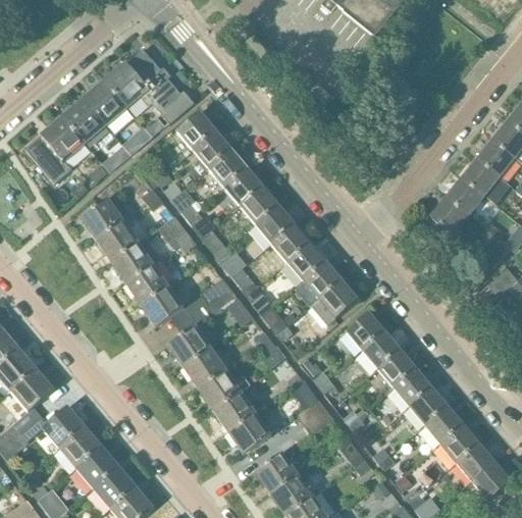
[(323,0),(321,3),(330,10),(336,3),(375,34),(395,10),(399,4),(402,0),(323,0)]
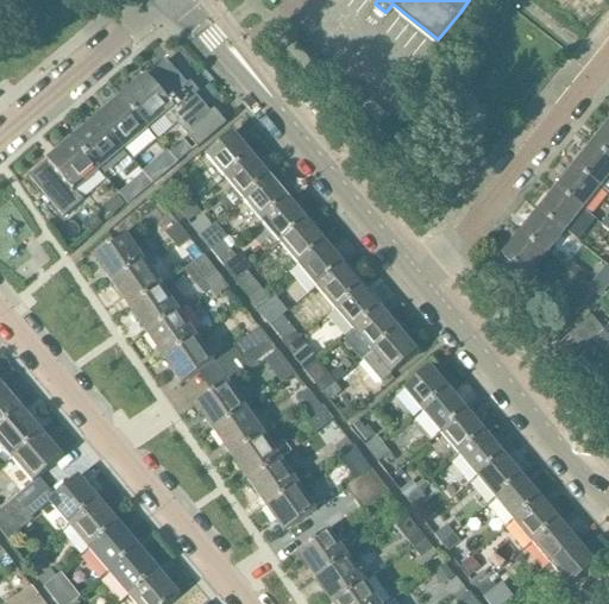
[(121,93),(149,126),(163,113),(173,124),(177,120),(198,144),(226,120),(214,106),(211,109),(196,92),(200,88),(190,77),(187,81),(167,57),(148,73),(146,71),(121,93)]
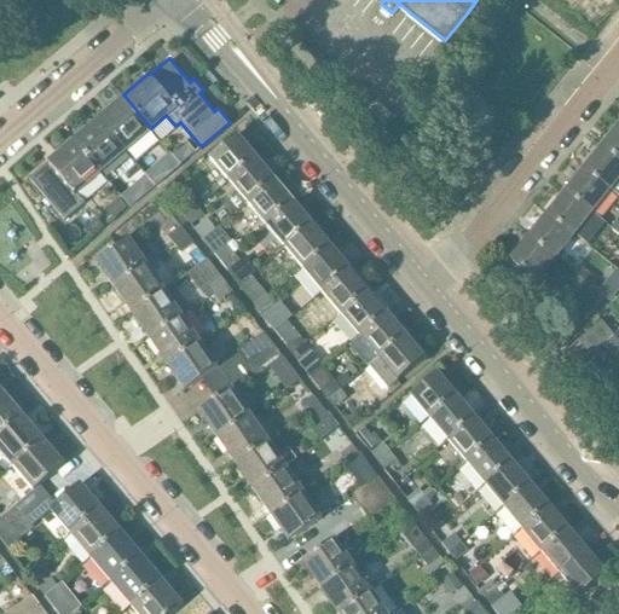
[(151,128),(123,94),(98,115),(126,149),(151,128)]
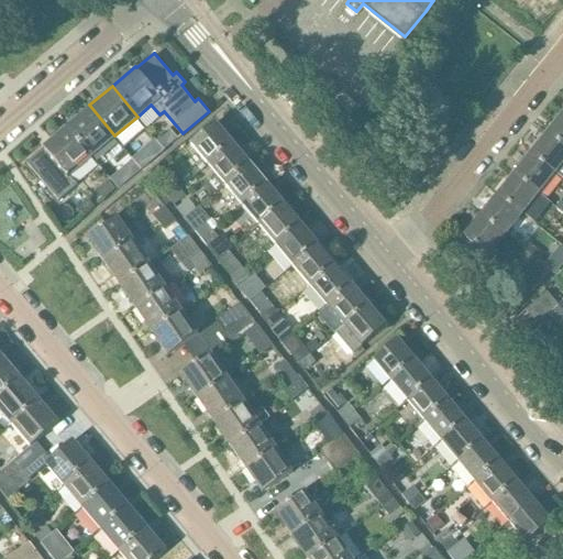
[(66,124),(92,154),(114,135),(89,105),(66,124)]
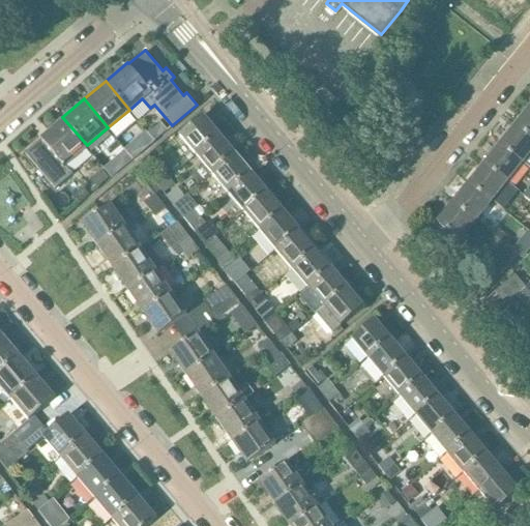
[(529,103),(514,122),(529,134),(529,103)]
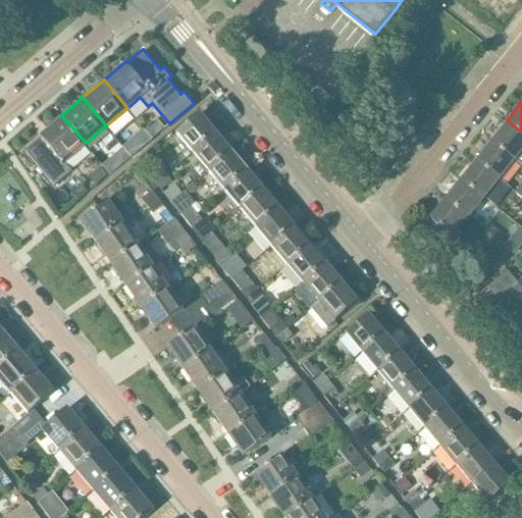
[(193,149),(216,130),(200,110),(176,131),(193,149)]
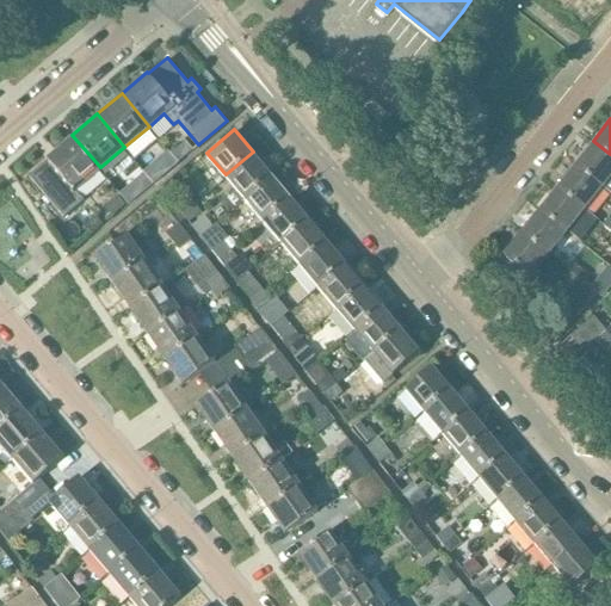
[(100,167),(72,135),(47,156),(48,159),(29,174),(63,215),(84,198),(75,189),(100,167)]
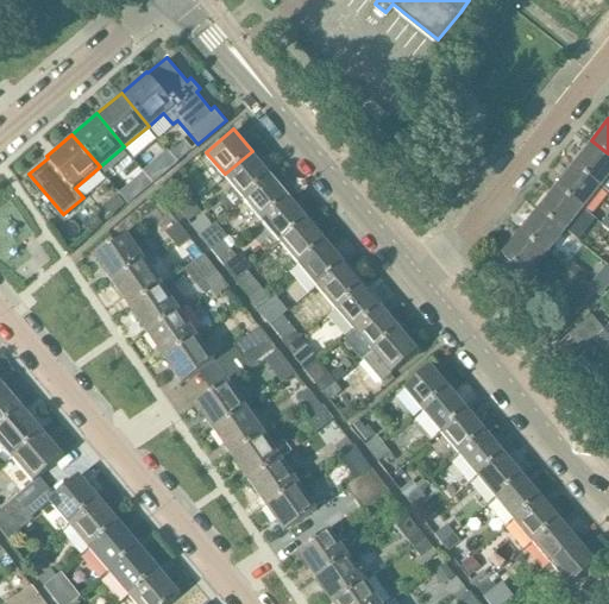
[(165,145),(177,158),(189,148),(179,134),(165,145)]
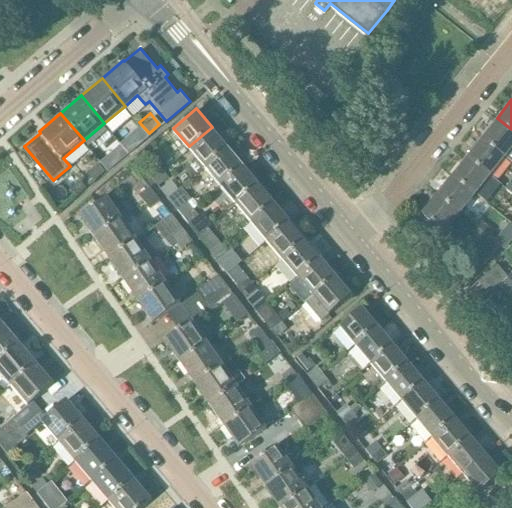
[(511,146),(511,129),(497,118),(482,137),(505,155),(511,146)]
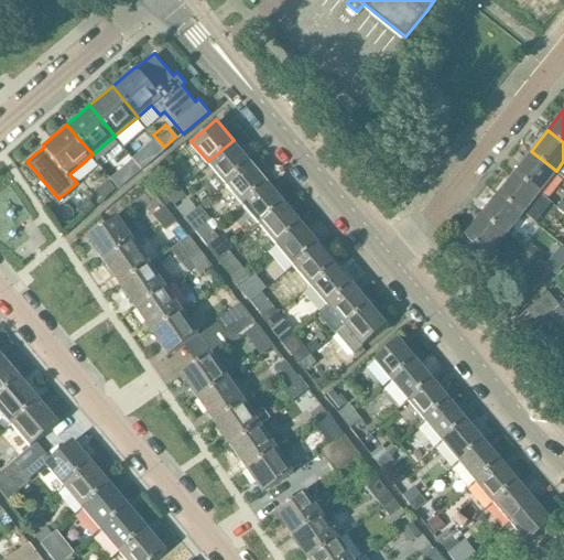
[(225,182),(251,161),(234,140),(208,161),(225,182)]
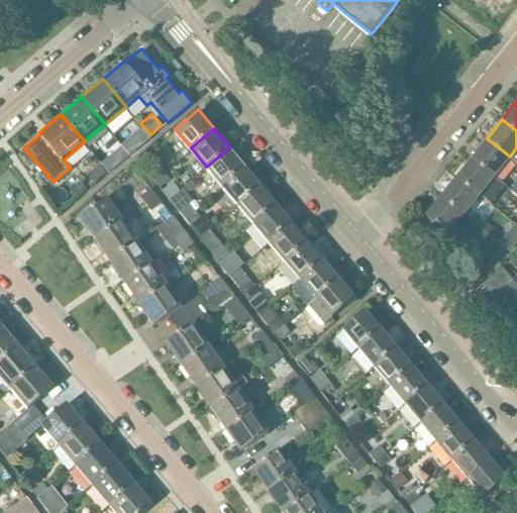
[(123,145),(129,152),(139,143),(133,137),(123,145)]
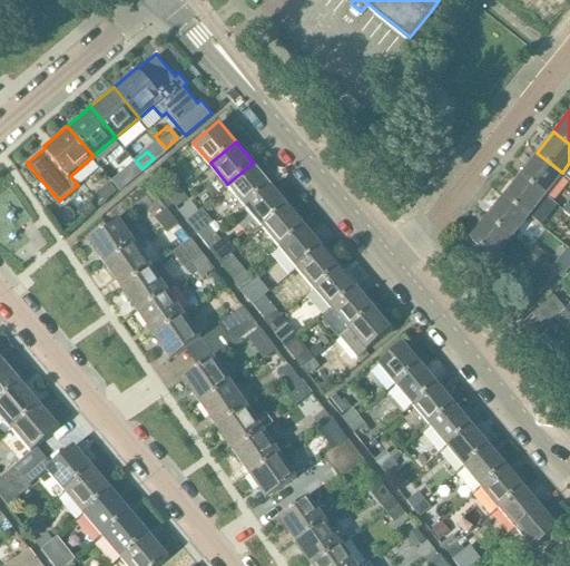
[(562,173),(537,153),(520,174),(546,194),(562,173)]
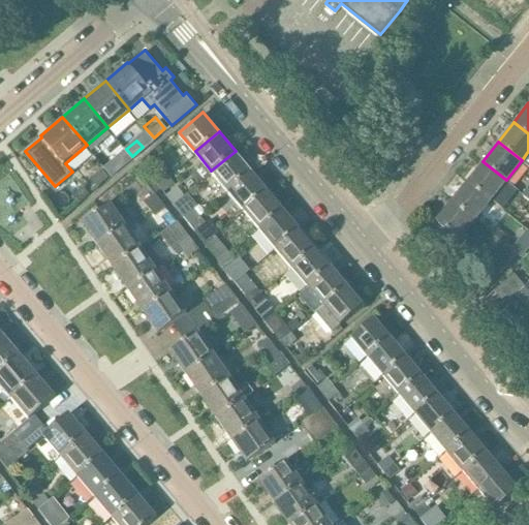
[(116,158),(122,165),(132,156),(126,149),(116,158)]
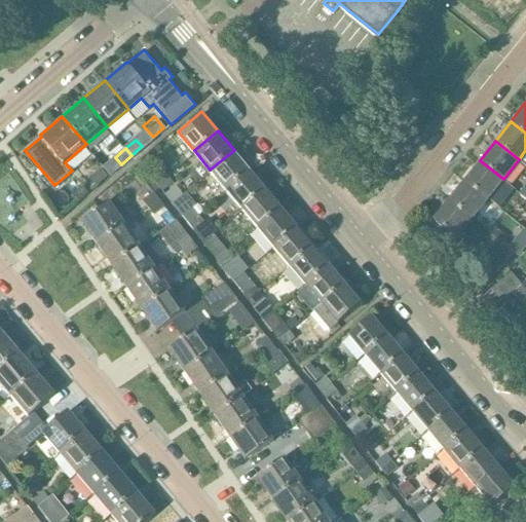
[(149,150),(144,155),(140,158),(149,170),(158,161),(149,150)]
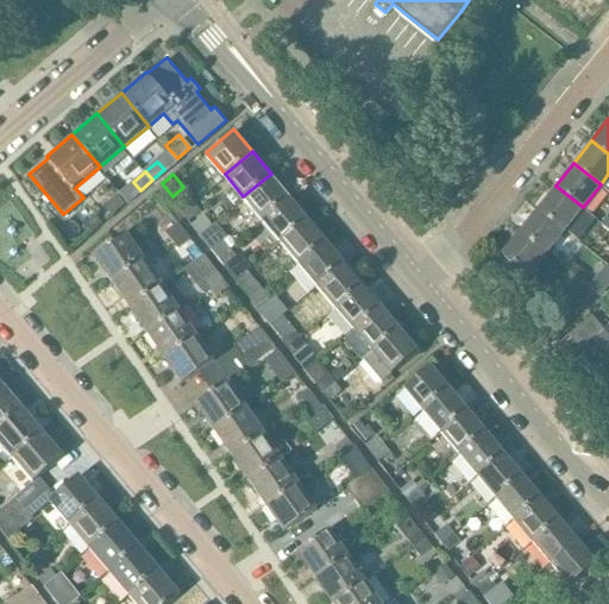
[(262,219),(290,195),(271,174),(243,196),(262,219)]
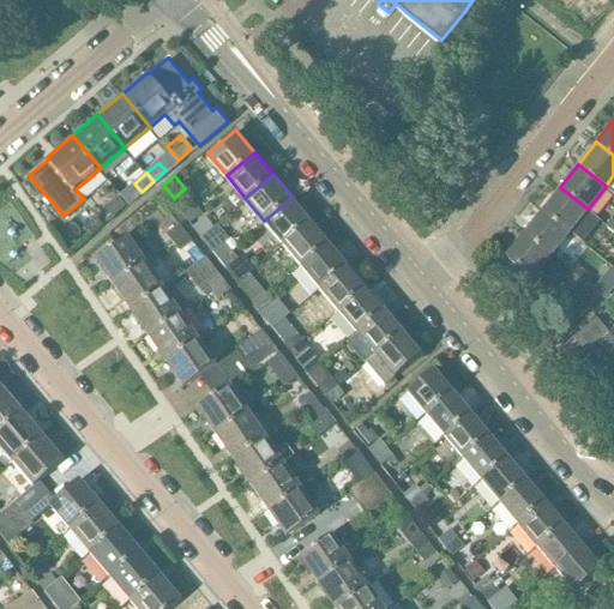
[(588,209),(560,187),(542,210),(570,231),(588,209)]
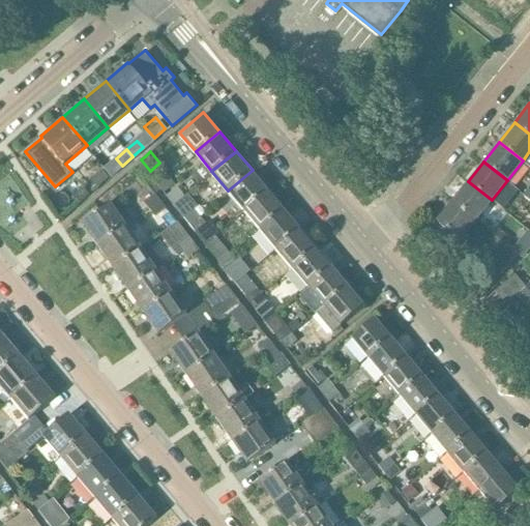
[(157,182),(169,174),(162,165),(150,174),(157,182)]
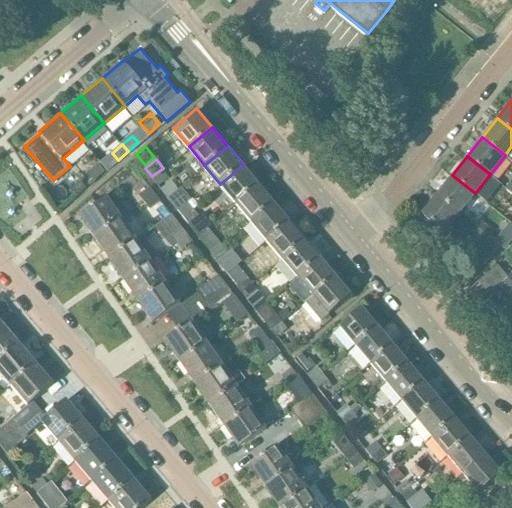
[(100,163),(90,171),(95,177),(105,169),(100,163)]
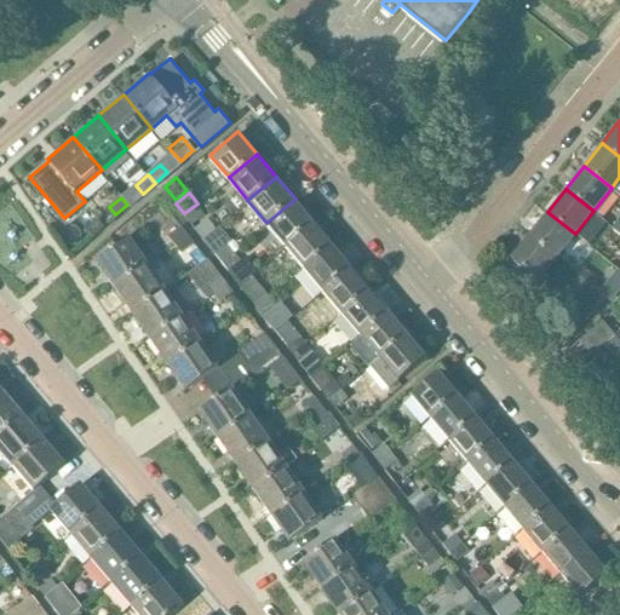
[(286,245),(314,222),(296,199),(267,223),(286,245)]
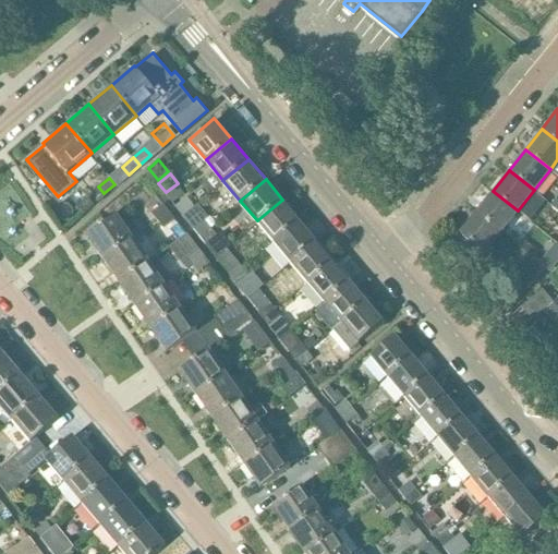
[(178,183),(166,192),(172,201),(184,191),(178,183)]
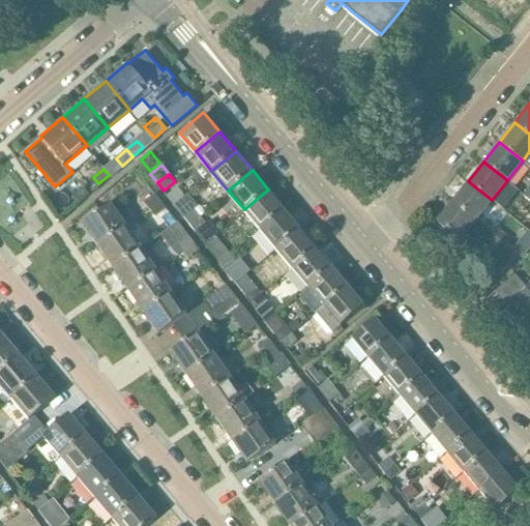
[(492,200),(468,181),(452,201),(475,220),(492,200)]
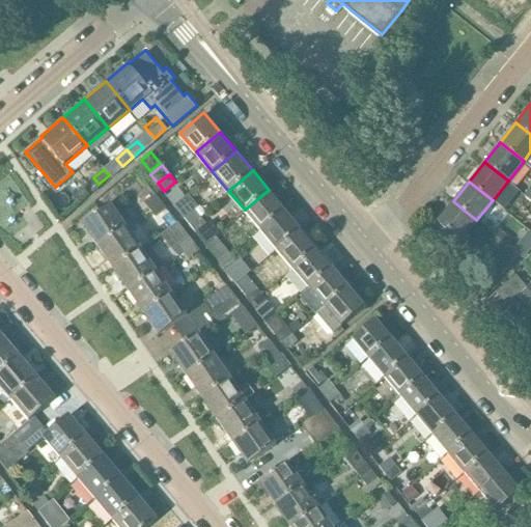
[(74,194),(80,201),(90,192),(84,185),(74,194)]
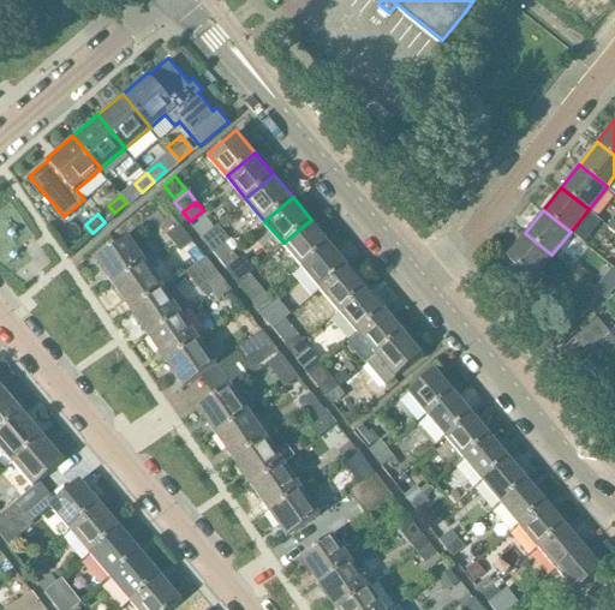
[(206,214),(192,225),(201,234),(214,225),(206,214)]
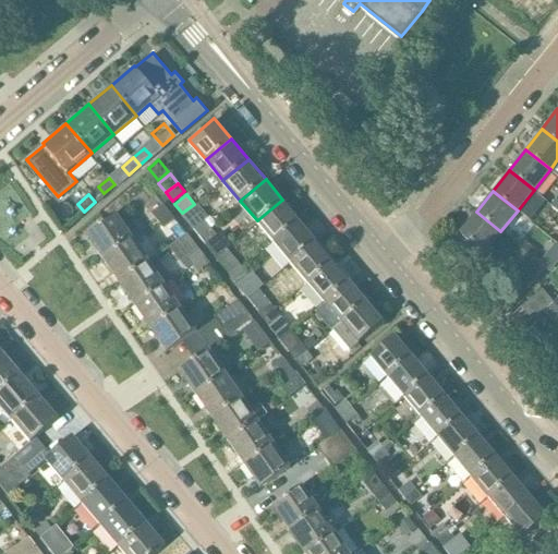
[(274,240),(299,219),(282,200),(257,220),(274,240)]
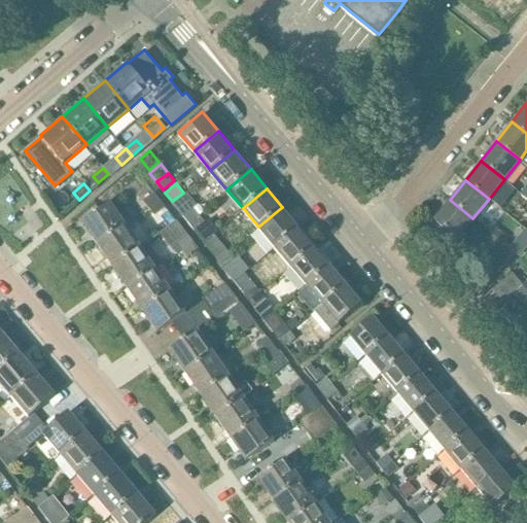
[(153,189),(142,198),(148,206),(160,197),(153,189)]
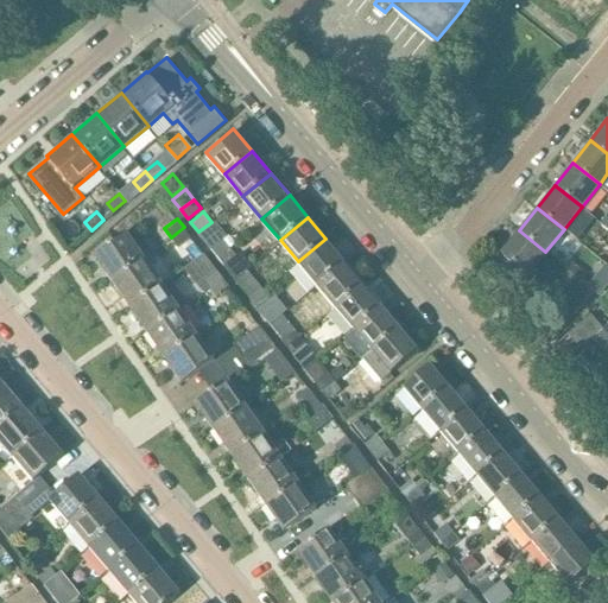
[(211,222),(198,232),(210,247),(223,236),(211,222)]
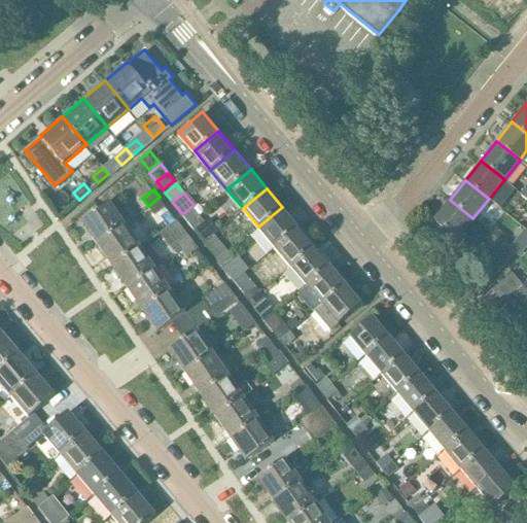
[(160,197),(148,206),(153,212),(165,204),(160,197)]
